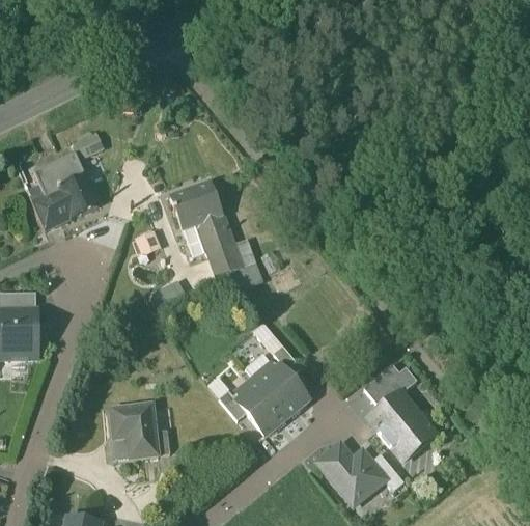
[(75,151),(79,159),(105,148),(98,131),(71,143),(75,151)]
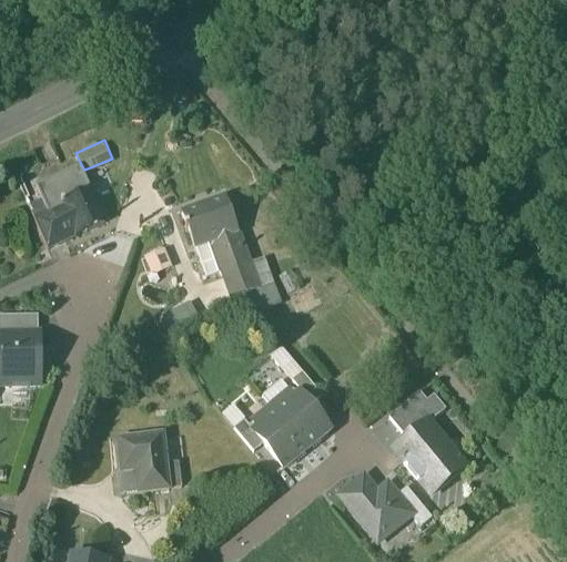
[(52,205),(92,187),(84,170),(80,162),(37,182),(46,202),(48,207),(52,205)]
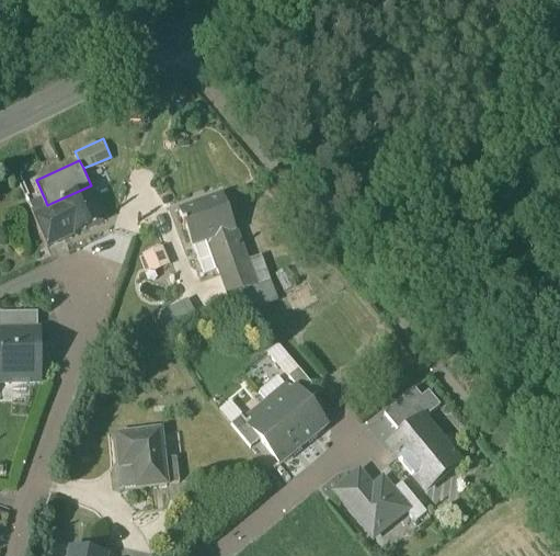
[(52,203),(65,235),(104,216),(91,185),(52,203)]
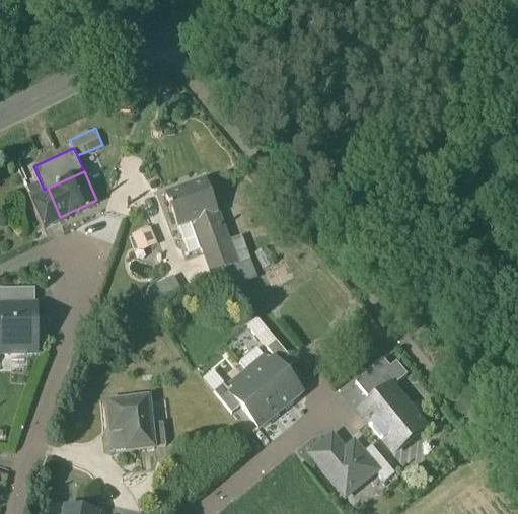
[(204,245),(205,248),(228,239),(205,177),(166,192),(171,204),(169,205),(170,207),(172,206),(178,225),(194,219),(204,245)]
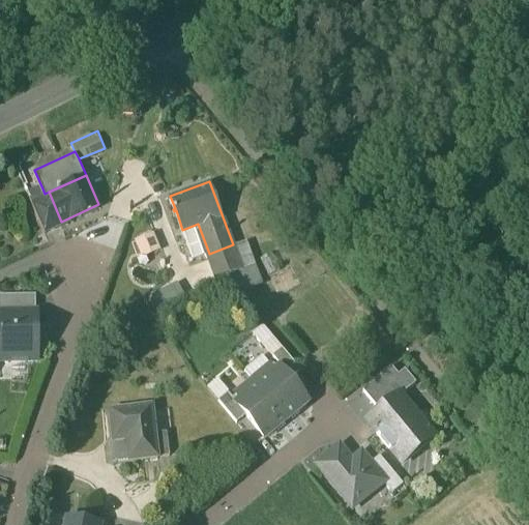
[(30,195),(32,200),(45,194),(42,188),(30,195)]
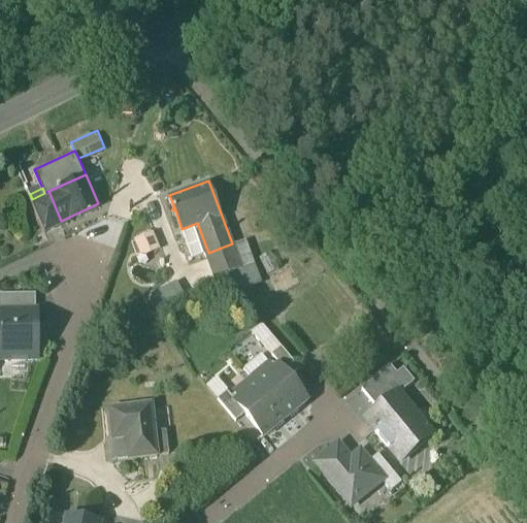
[(32,199),(44,228),(61,221),(48,191),(44,193),(32,199)]
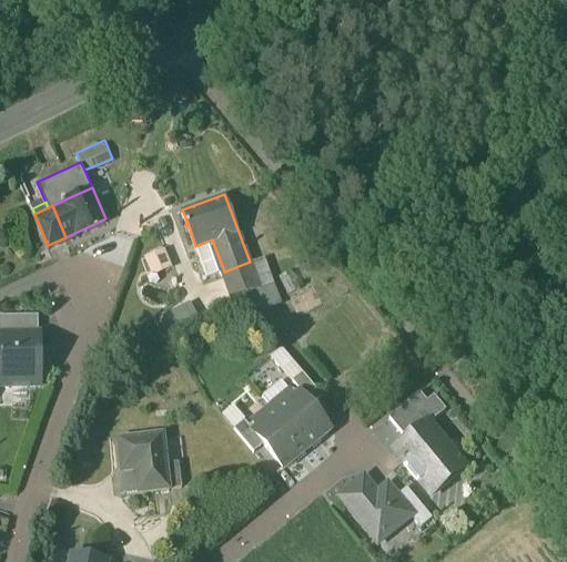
[(206,275),(223,268),(212,239),(195,246),(206,275)]
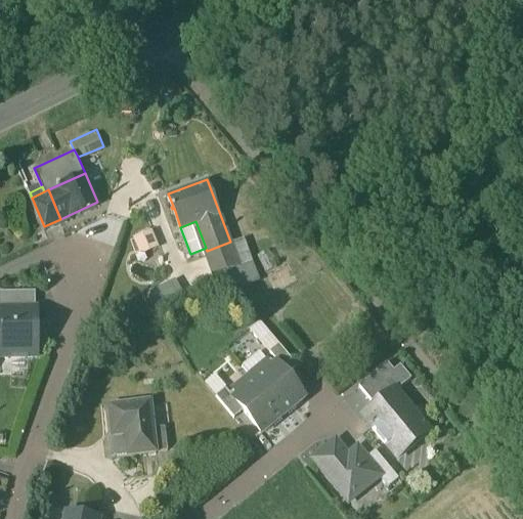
[(135,234),(140,247),(156,241),(150,228),(135,234)]
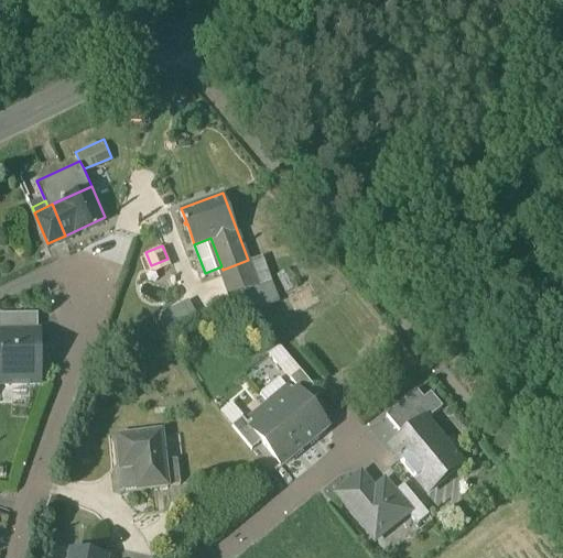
[(257,284),(263,302),(277,296),(261,254),(248,260),(257,284)]
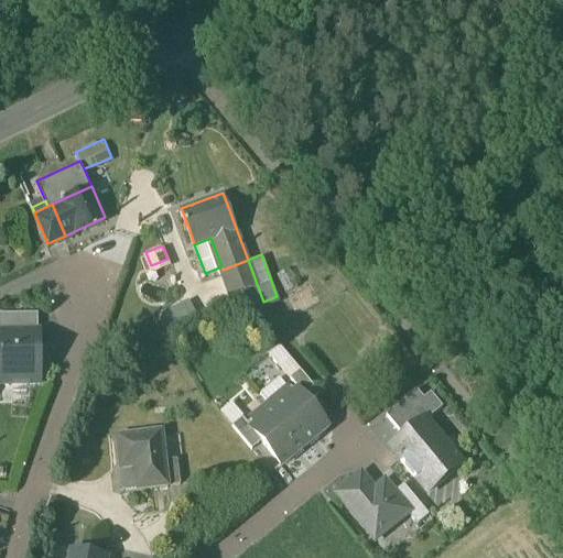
[(168,259),(151,265),(152,270),(169,263),(168,259)]
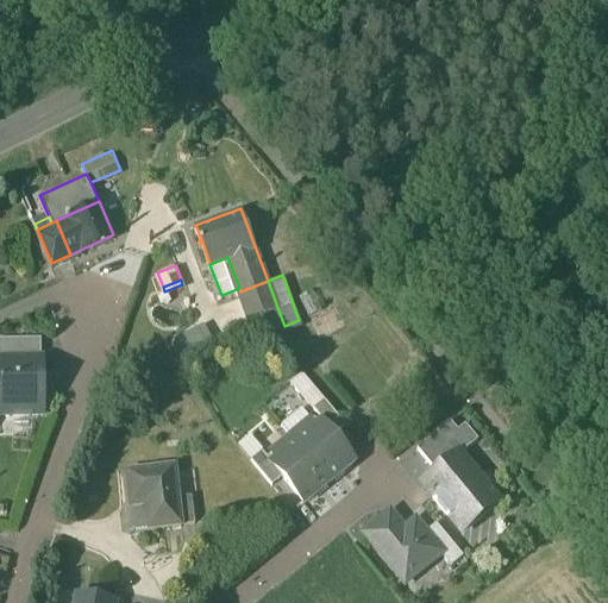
[(240,291),(250,318),(258,314),(277,307),(268,281),(240,291)]
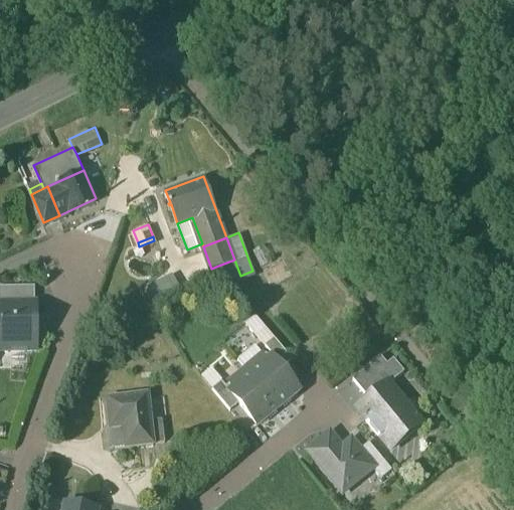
[(253,248),(262,265),(273,259),(264,242),(253,248)]
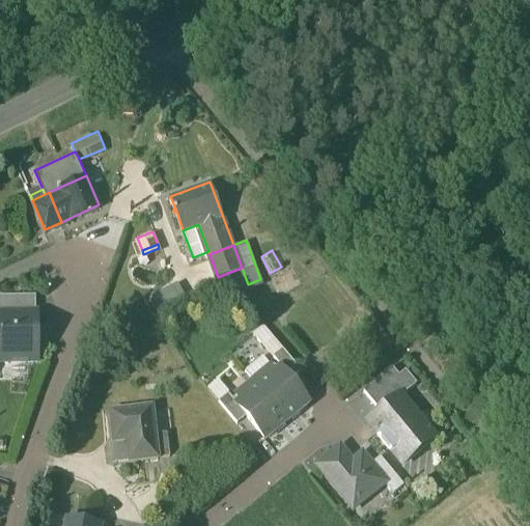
[(225,274),(238,288),(248,284),(242,268),(225,274)]
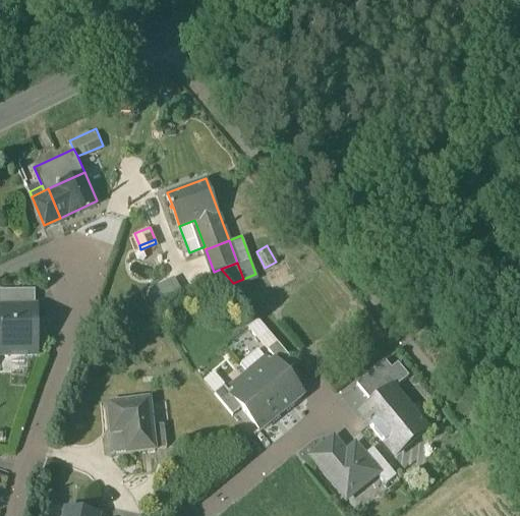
[(0,286),(0,303),(36,303),(35,286),(0,286)]
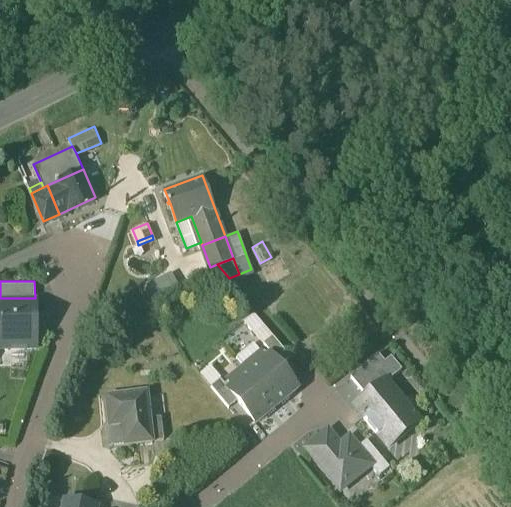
[(0,298),(0,344),(36,345),(36,329),(40,329),(40,313),(36,313),(35,298),(0,298)]
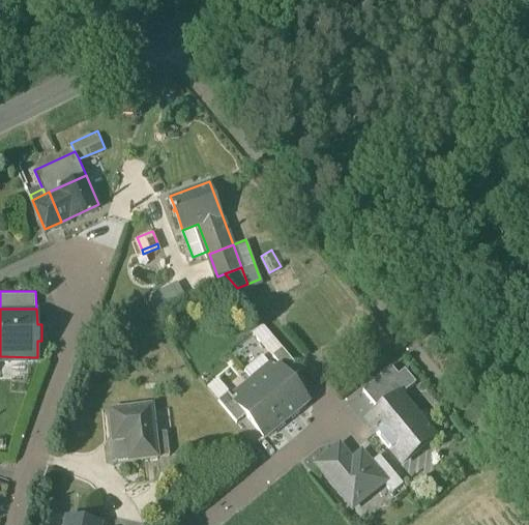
[(263,343),(273,334),(262,321),(252,329),(263,343)]
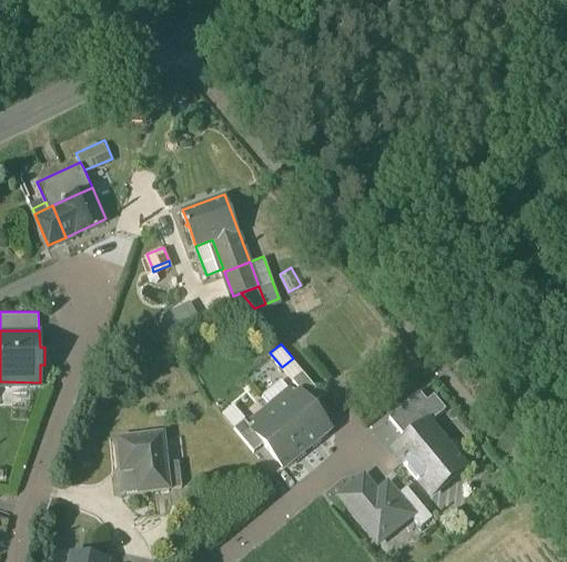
[(282,367),(291,378),(292,377),(302,369),(293,358),(282,367)]
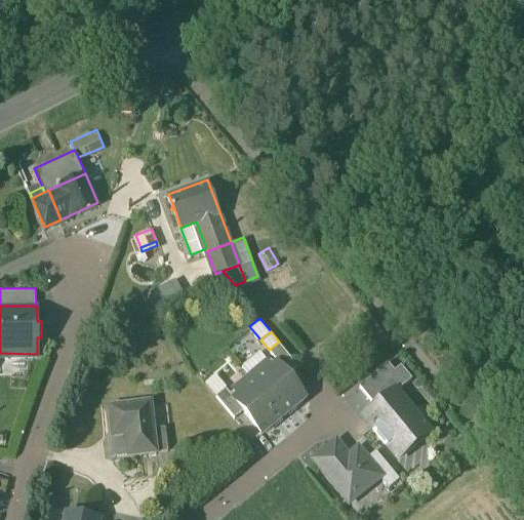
[(270,349),(289,372),(298,364),(279,342),(270,349)]
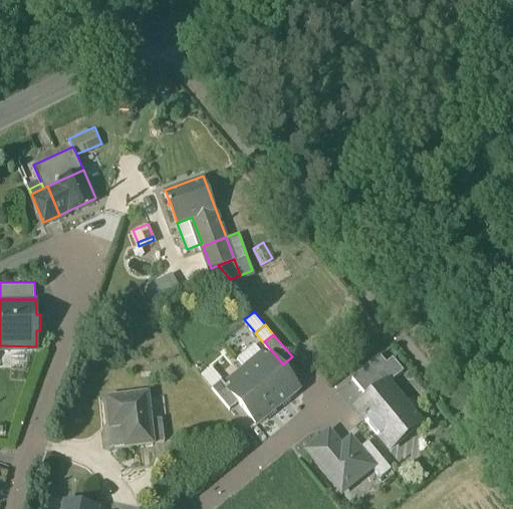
[(245,364),(262,351),(254,341),(237,355),(245,364)]
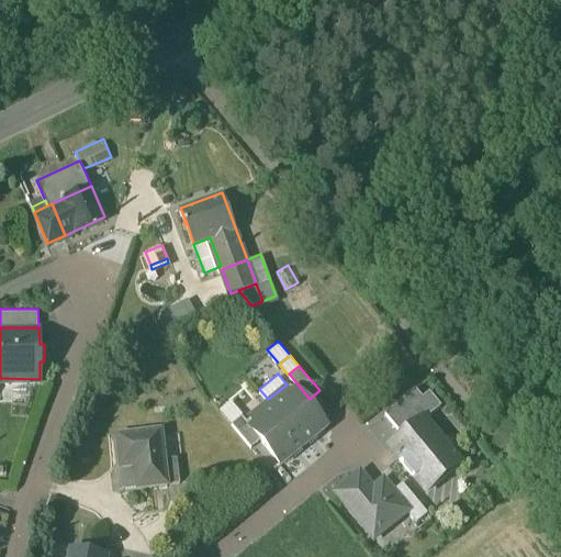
[(287,385),(268,399),(303,442),(326,423),(295,387),(291,390),(287,385)]
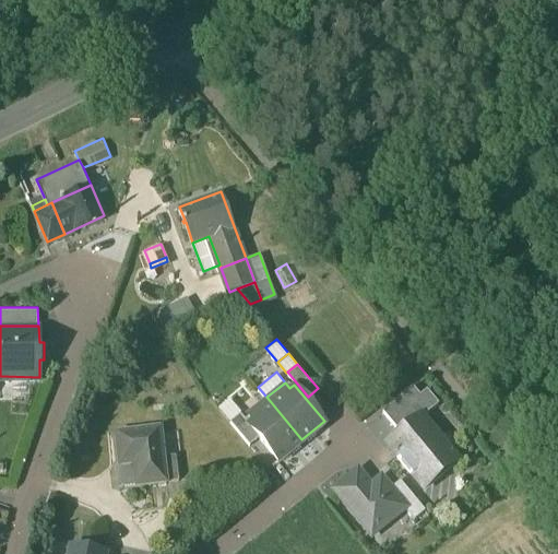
[(383,409),(401,431),(422,414),(422,415),(439,401),(428,389),(422,395),(420,392),(413,385),(383,409)]
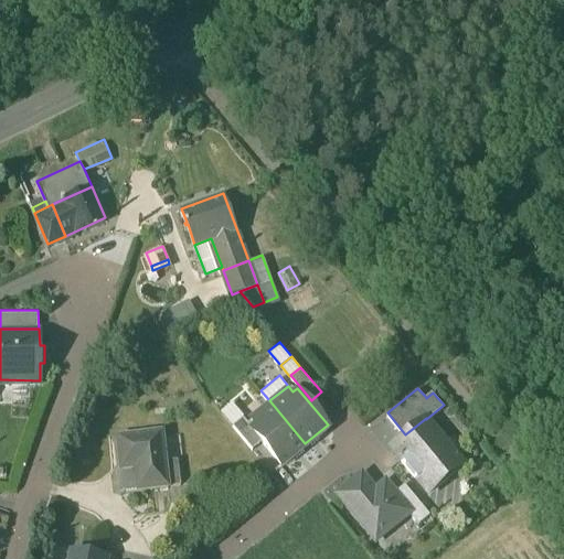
[(221,409),(233,423),(243,415),(244,414),(233,400),(221,409)]
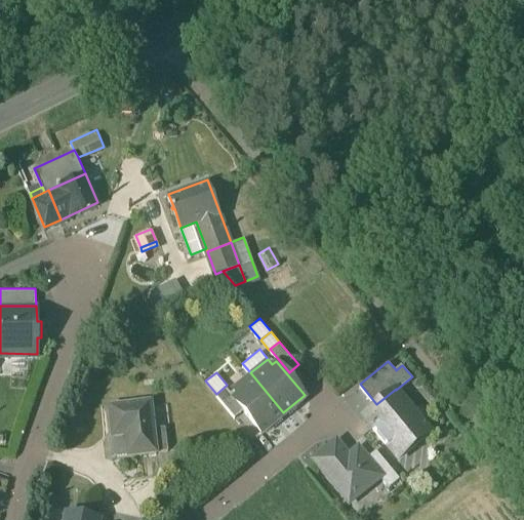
[(263,430),(283,412),(250,372),(233,387),(238,393),(234,396),(244,407),(263,430)]
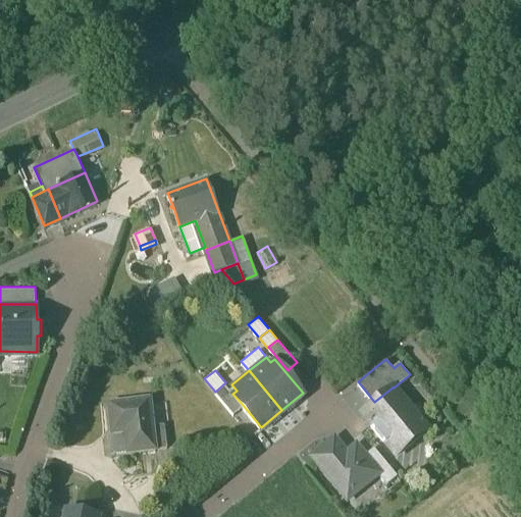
[(215,392),(233,414),(243,405),(232,394),(224,383),(215,392)]
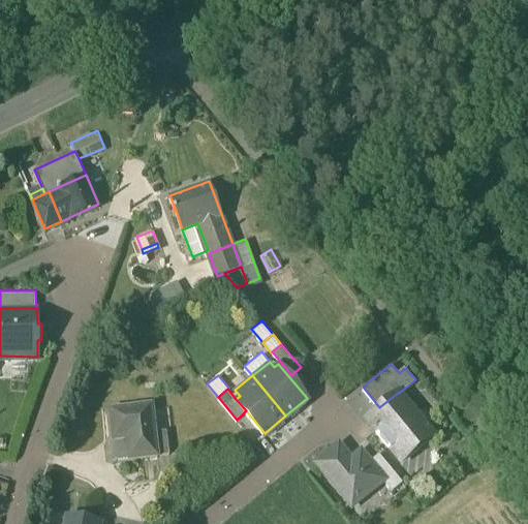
[(371,423),(401,460),(417,447),(417,437),(429,428),(399,393),(399,392),(379,407),(377,409),(377,418),(371,423)]
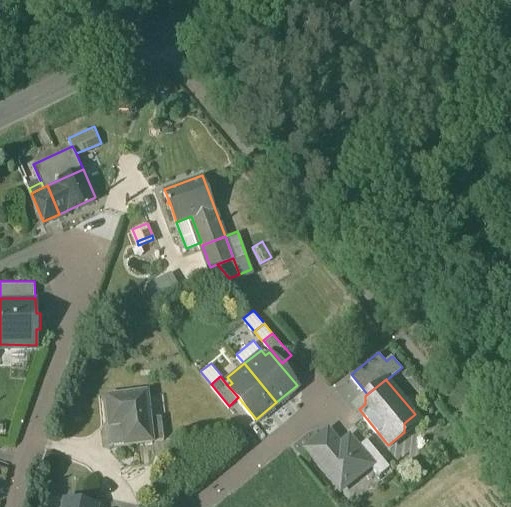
[(124,421),(126,441),(152,438),(149,415),(146,390),(108,394),(111,422),(124,421)]
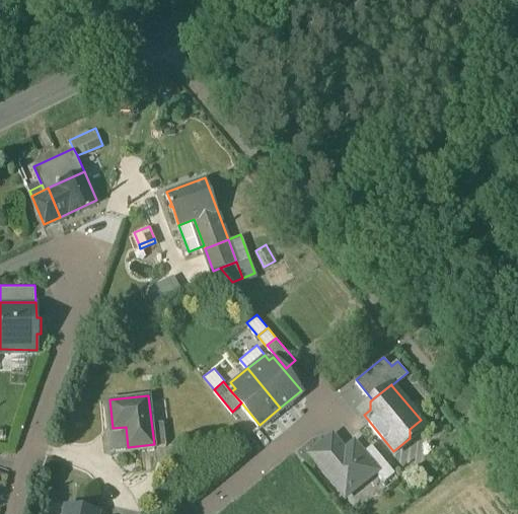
[(370,410),(370,401),(360,411),(364,415),(370,410)]
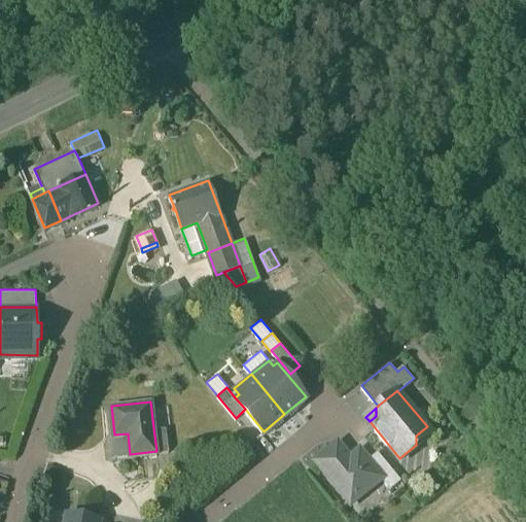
[(153,427),(156,451),(169,450),(166,426),(153,427)]
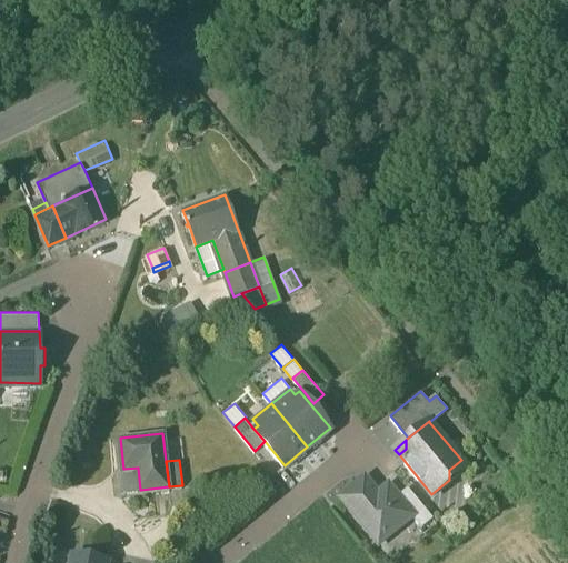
[(449,470),(449,480),(466,465),(461,460),(449,470)]
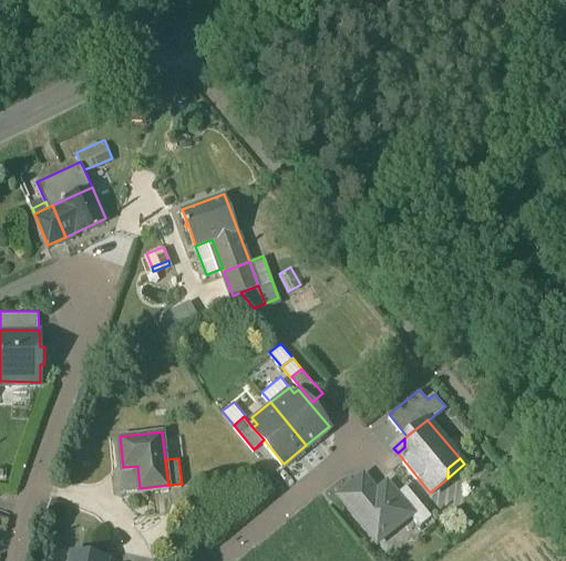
[(339,494),(374,536),(378,533),(384,533),(393,526),(394,519),(408,509),(409,508),(395,492),(387,481),(377,490),(363,474),(339,494)]
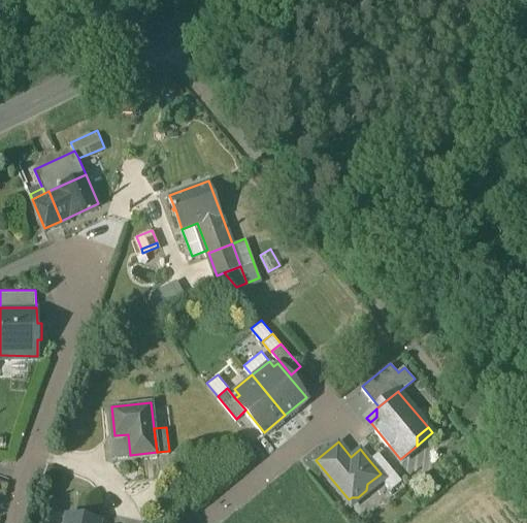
[(380,475),(391,489),(402,481),(379,452),(368,459),(381,474),(380,475)]
